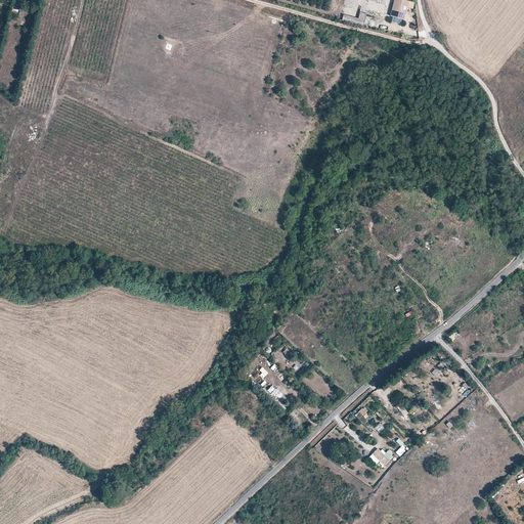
[(357,0),(356,8),(365,10),(366,0),(357,0)]
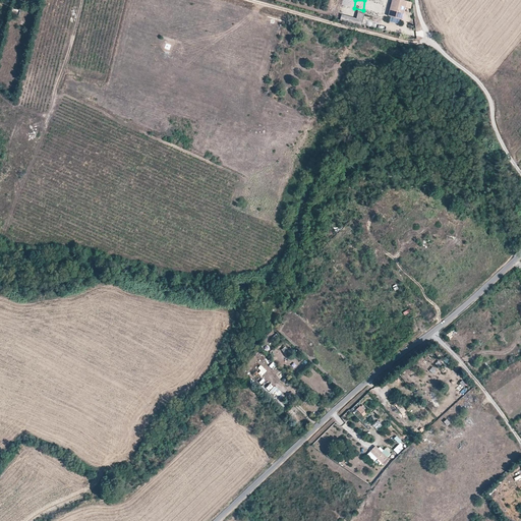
[(406,9),(408,1),(402,0),(393,0),(390,16),(404,19),(406,9)]
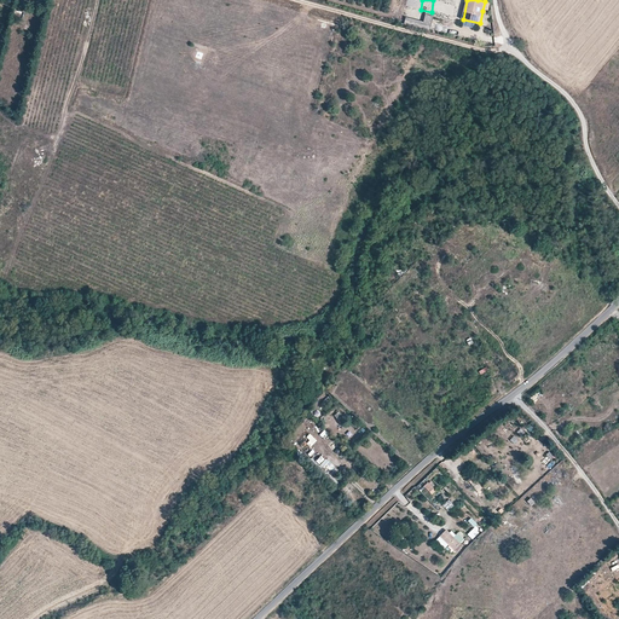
[(306,445),(311,450),(316,445),(318,443),(311,434),(299,446),(302,450),(306,445)]
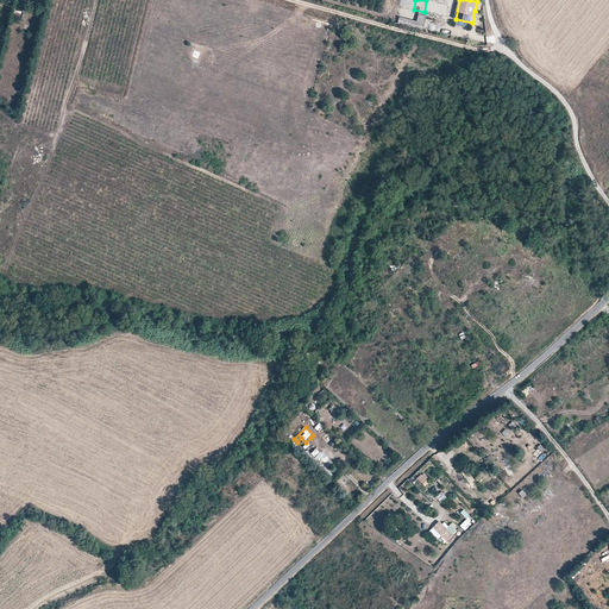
[(541,444),(535,450),(539,454),(545,449),(541,444)]
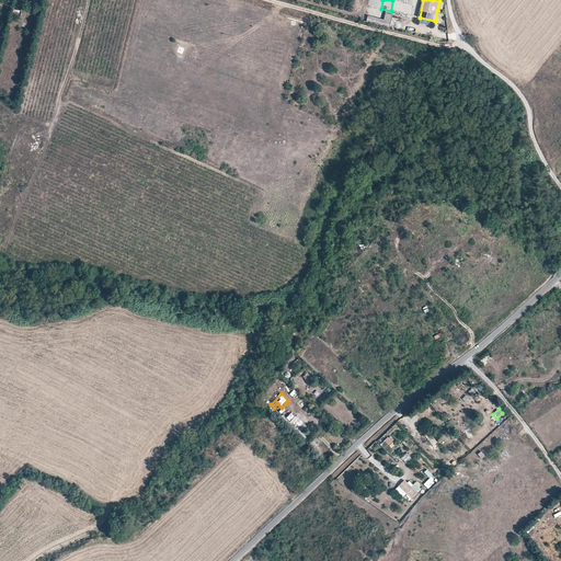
[(297,430),(304,424),(297,416),(290,422),(297,430)]
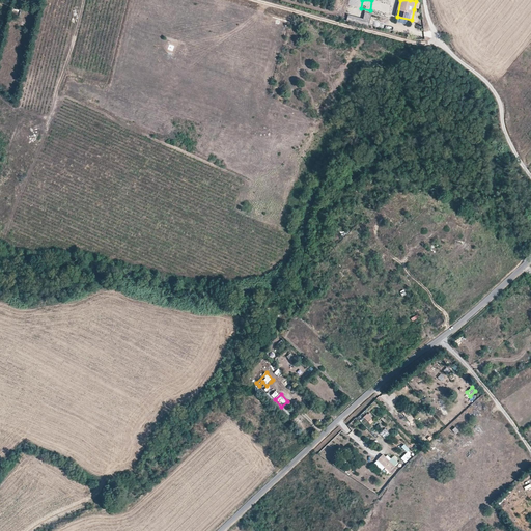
[(364,417),(370,424),(374,421),(368,414),(364,417)]
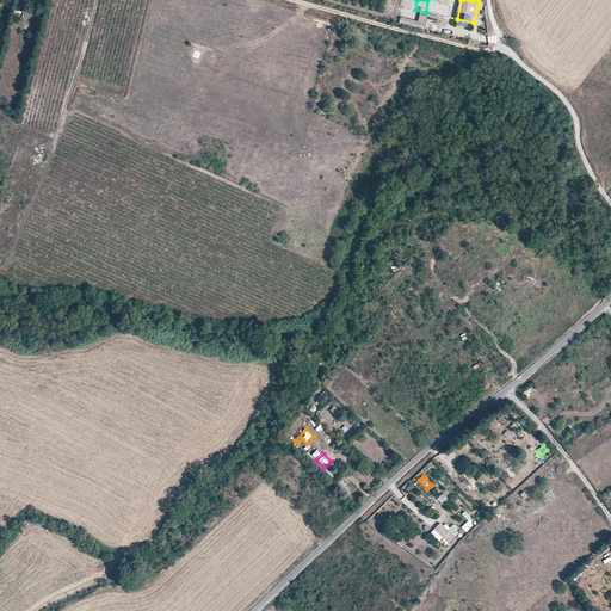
[(430,494),(437,499),(442,493),(436,488),(430,494)]
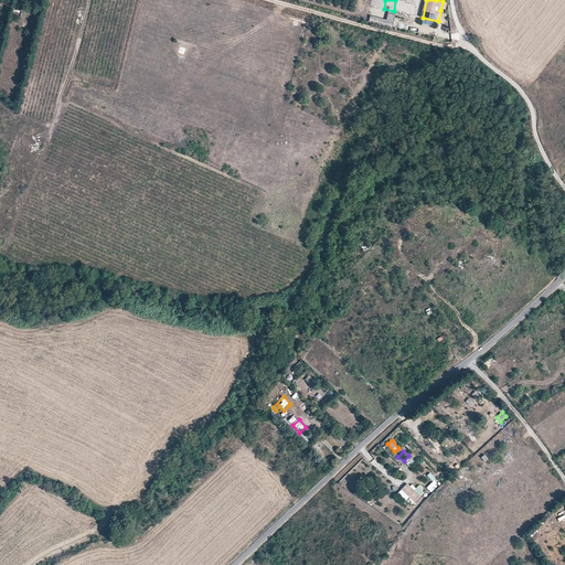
[(404,462),(409,468),(415,461),(409,457),(404,462)]
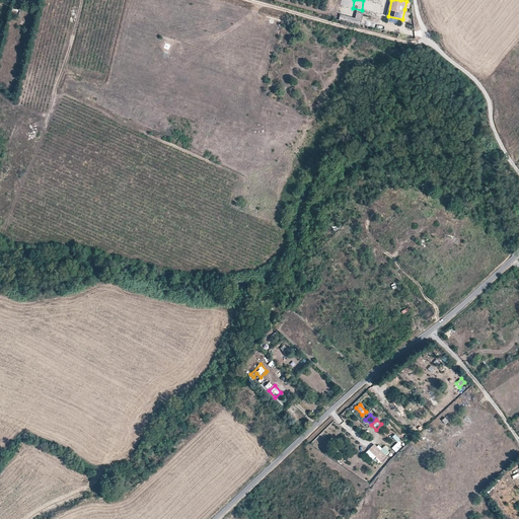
[(397,443),(392,448),(396,452),(401,447),(397,443)]
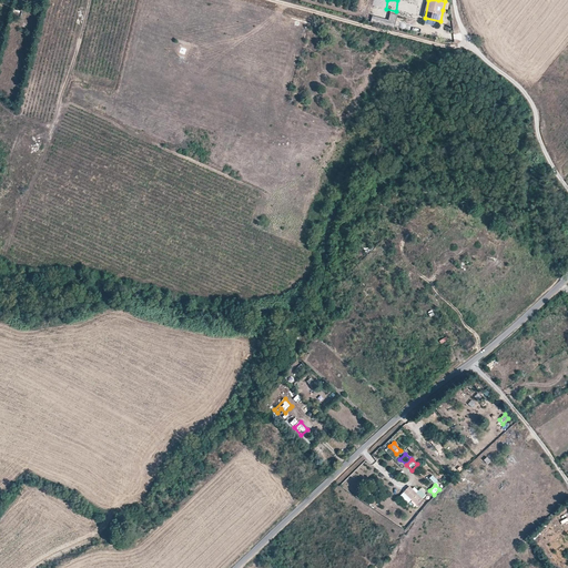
[(404,493),(417,504),(422,498),(409,487),(407,489),(404,493)]
